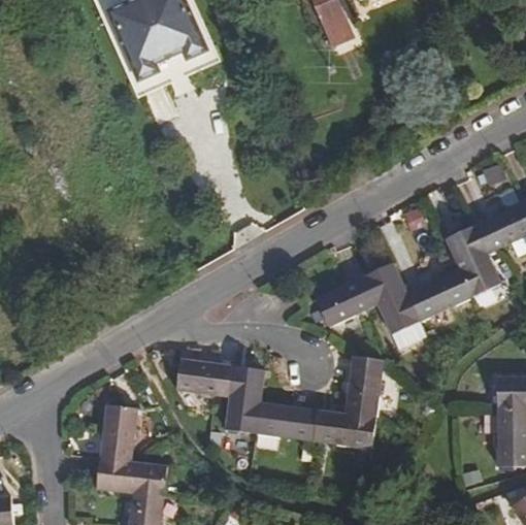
[(156,68),(153,59),(181,46),(184,56),(204,46),(183,0),(121,0),(105,7),(136,77),(156,68)]
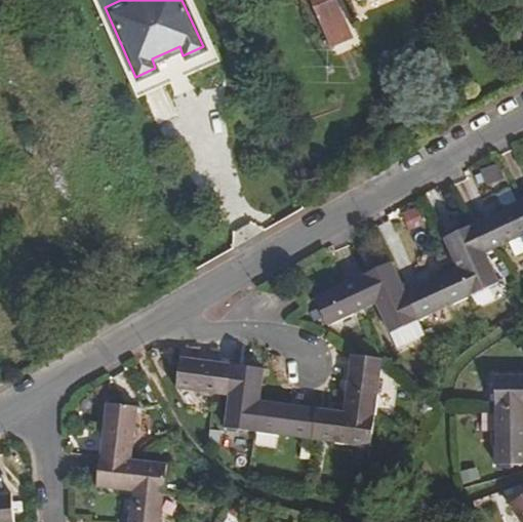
[(312,0),(331,43),(350,36),(333,0),(312,0)]
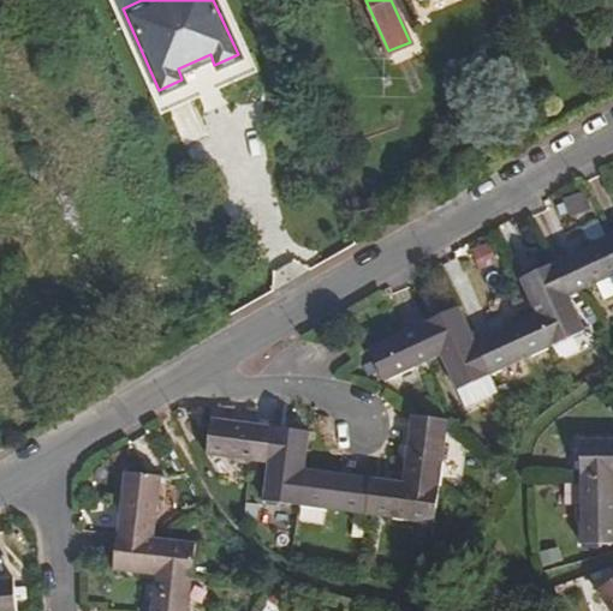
[(170,106),(179,137),(195,132),(185,101),(170,106)]
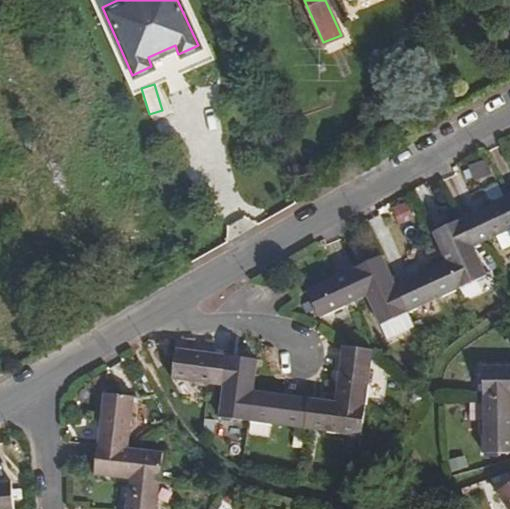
[(509,202),(506,194),(459,216),(472,244),(481,240),(509,226),(509,202)]
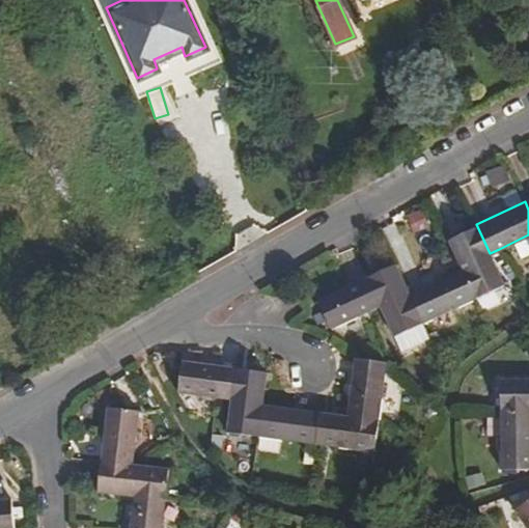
[(490,253),(476,224),(446,238),(460,268),(473,297),(503,282),(490,253)]
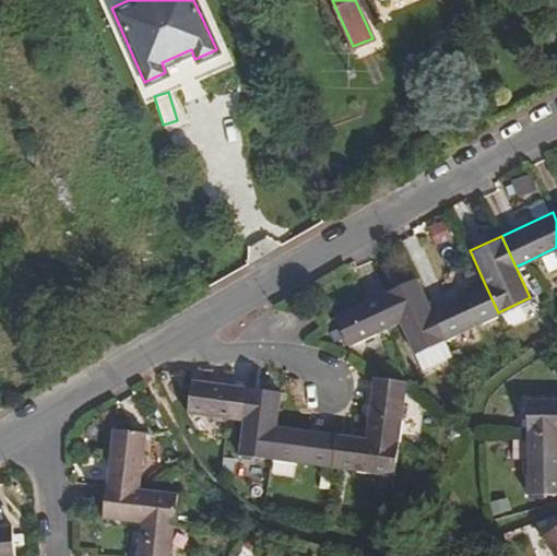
[(445,339),(429,307),(415,276),(381,292),(398,323),(413,355),(445,339)]
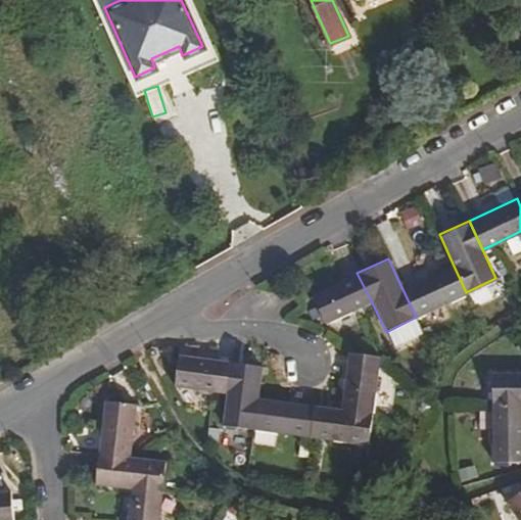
[(401,287),(416,317),(466,292),(453,264),(401,287)]
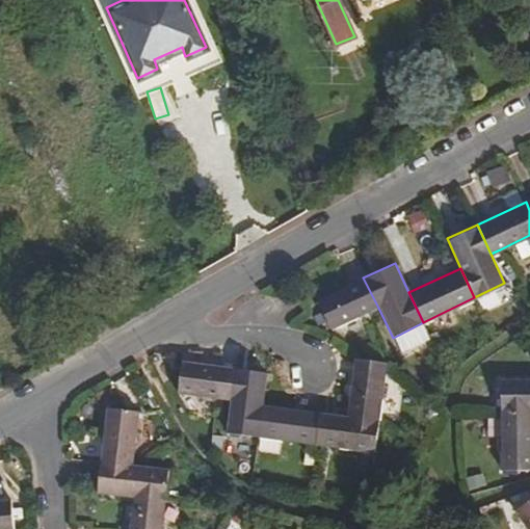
[(378,308),(363,278),(317,298),(332,329),(366,314),(378,308)]
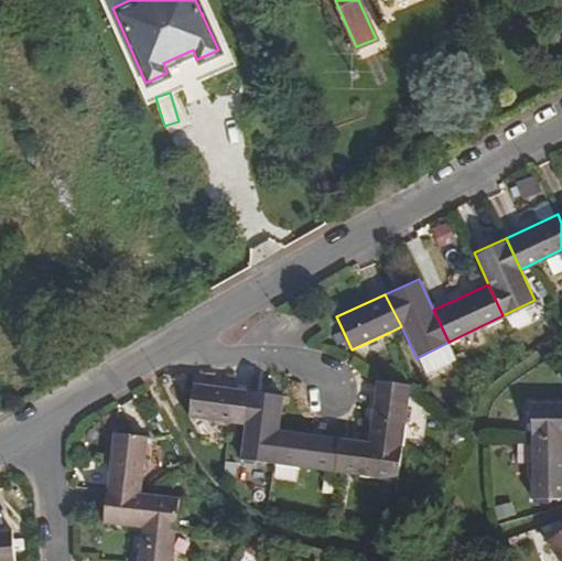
[(367,440),(402,444),(410,385),(374,380),(367,440)]
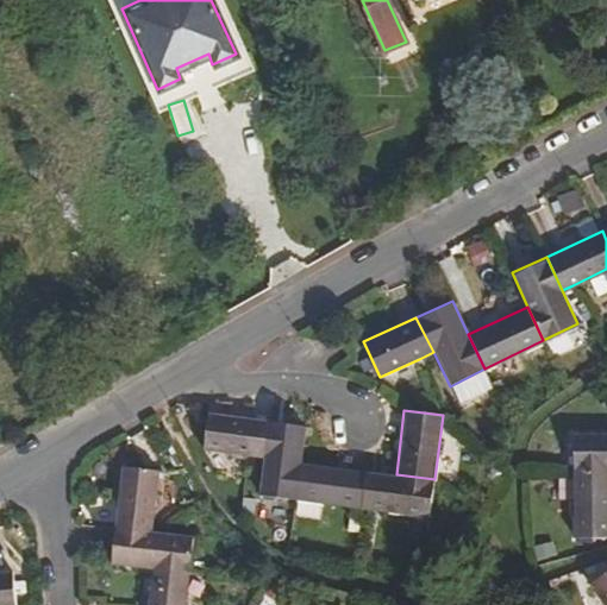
[(262,455),(267,420),(207,411),(204,448),(249,454),(262,455)]
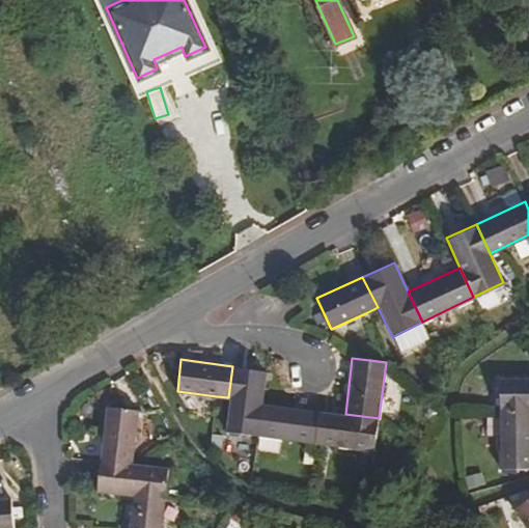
[(266,370),(232,366),(228,397),(224,432),(257,436),(261,403),(266,370)]
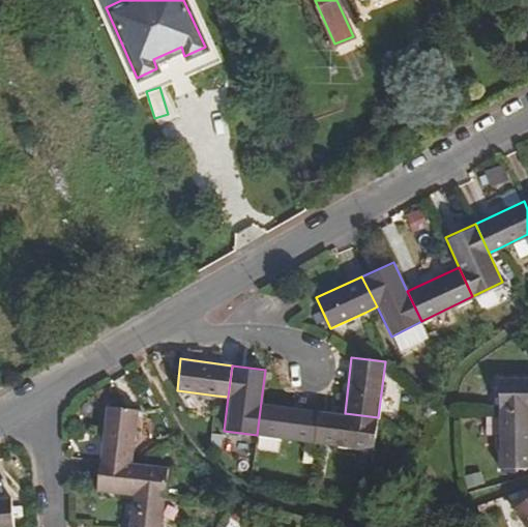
[(498,407),(527,407),(527,375),(498,376),(498,407)]
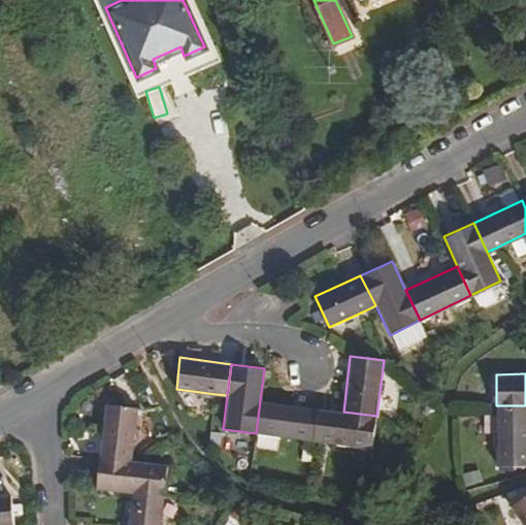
[(260,400),(256,433),(311,441),(316,407),(260,400)]
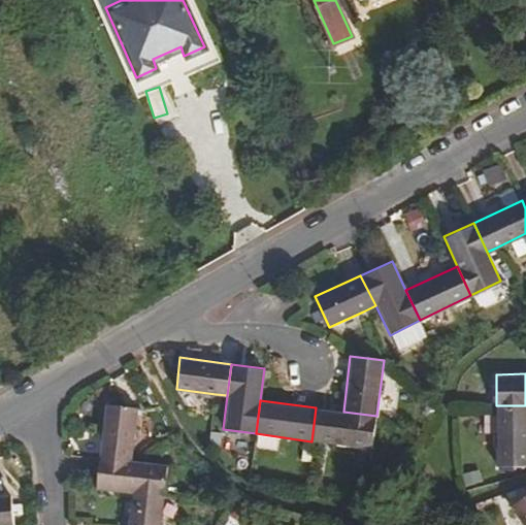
[(103,404),(98,458),(132,462),(132,460),(138,407),(103,404)]
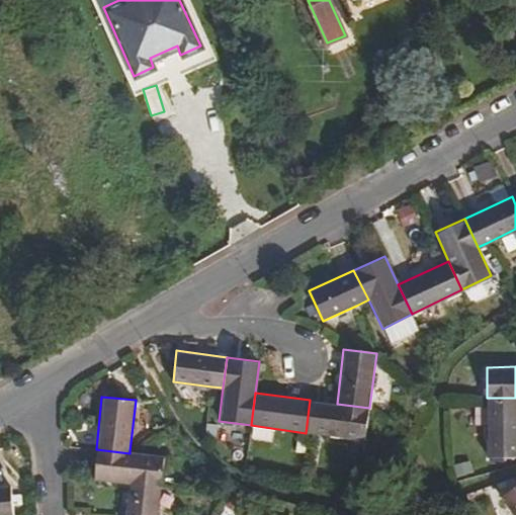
[(515,398),(487,398),(486,457),(515,456),(515,398)]
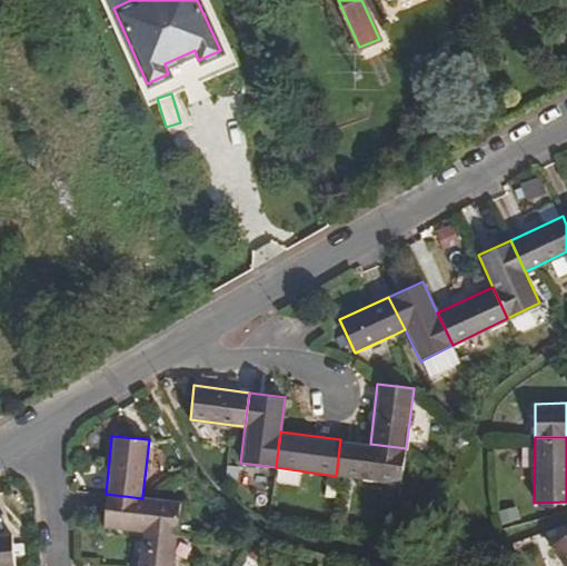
[(406,448),(370,444),(340,439),(336,476),(401,485),(406,448)]
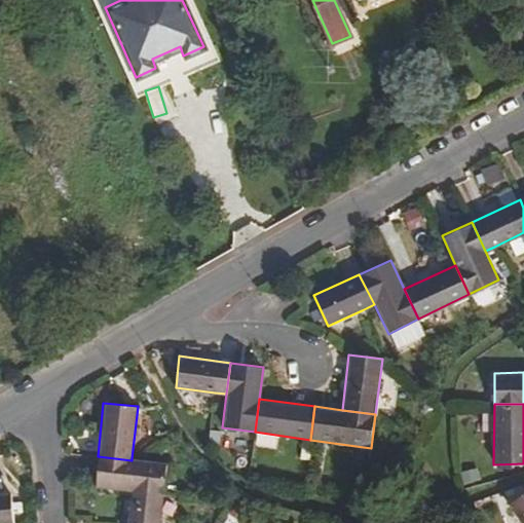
[(165,463),(132,460),(98,456),(96,487),(128,490),(162,494),(165,463)]
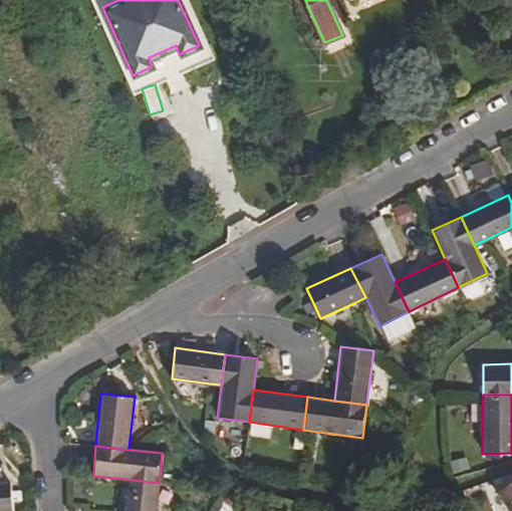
[(156,510),(159,483),(125,479),(122,510),(156,510)]
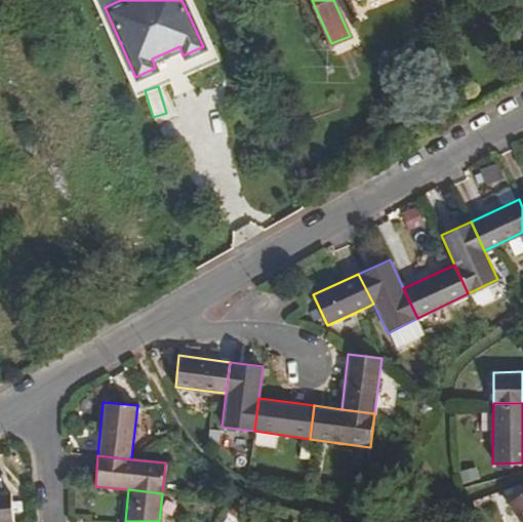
[(0,521),(10,521),(8,491),(0,492),(0,521)]
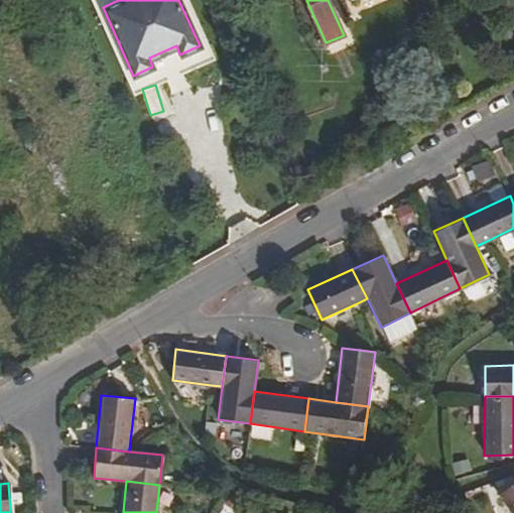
[(513,512),(513,483),(499,494),(512,512),(513,512)]
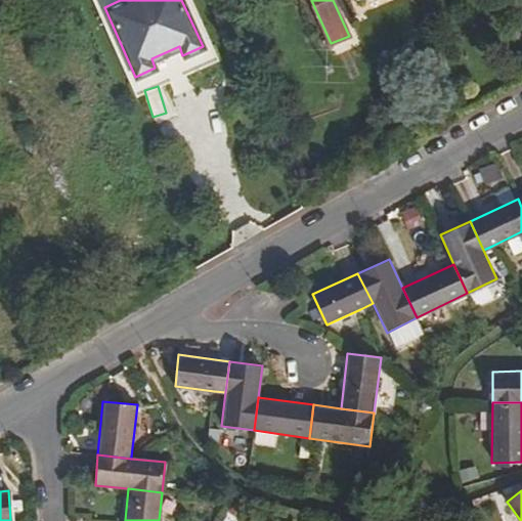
All buildings are outlined.
